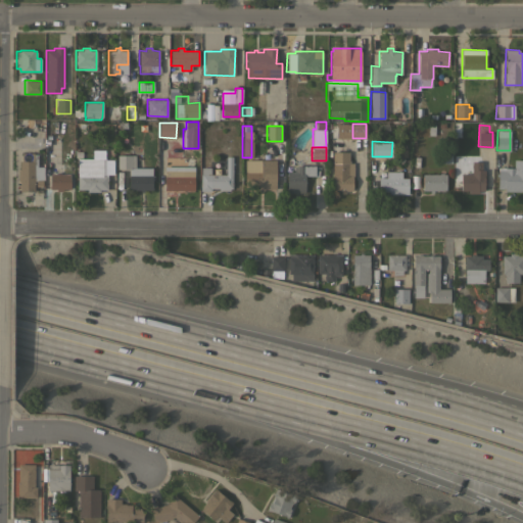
[(194,190),(184,190),(184,192),(164,192),(164,156),(180,156),(180,154),(179,154),(179,150),(181,150),(181,148),(188,148),(188,156),(194,156),(194,165),(194,190)]
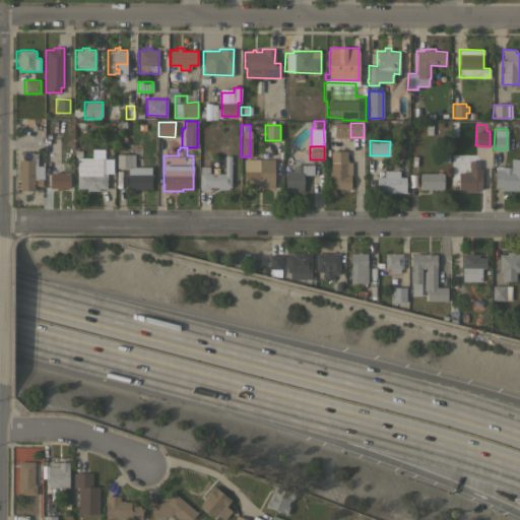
[(330,150),(346,150),(346,159),(348,159),(348,161),(351,161),(351,175),(350,175),(350,189),(343,189),(343,192),(338,192),(338,189),(330,189),(330,150)]
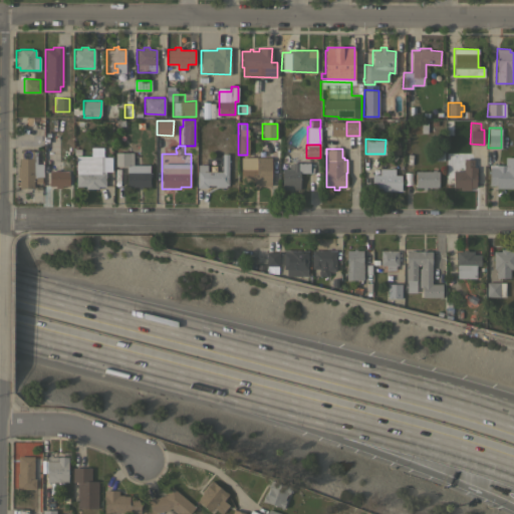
[(19,178),(17,178),(17,167),(19,167),(19,158),(21,158),(21,150),(33,150),(33,152),(36,152),(36,164),(42,164),(42,178),(41,178),(41,183),(35,183),(35,178),(33,178),(33,188),(19,188),(19,178)]
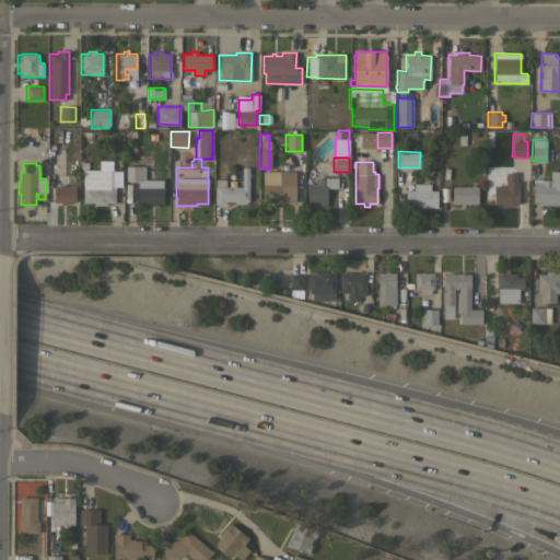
[(126,165),(144,165),(144,179),(126,181),(126,165)]
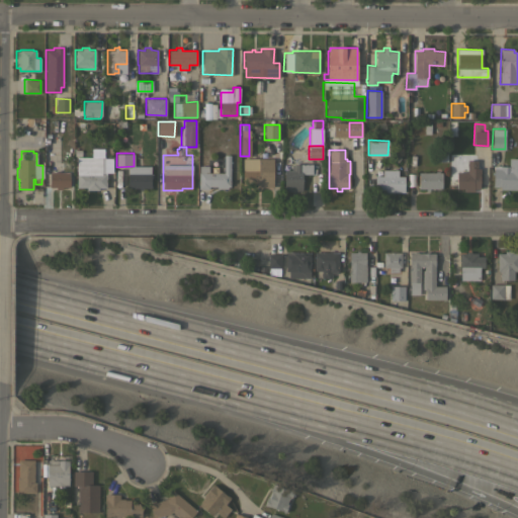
[(198,166),(208,166),(208,172),(224,173),(224,155),(231,155),(230,186),(228,186),(228,188),(217,188),(217,186),(208,186),(208,188),(198,188),(198,166)]
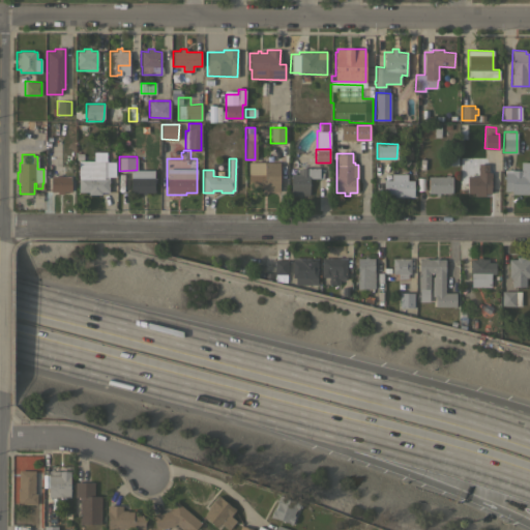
[(110,164),(110,177),(109,177),(109,192),(101,192),(101,194),(88,194),(88,192),(79,192),(79,167),(88,167),(88,160),(104,160),(104,164),(110,164)]
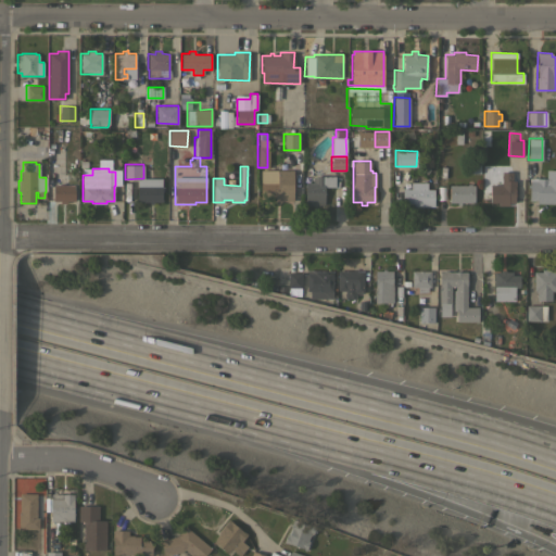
[(293,169),(293,200),(275,201),(275,198),(261,198),(261,169),(293,169)]
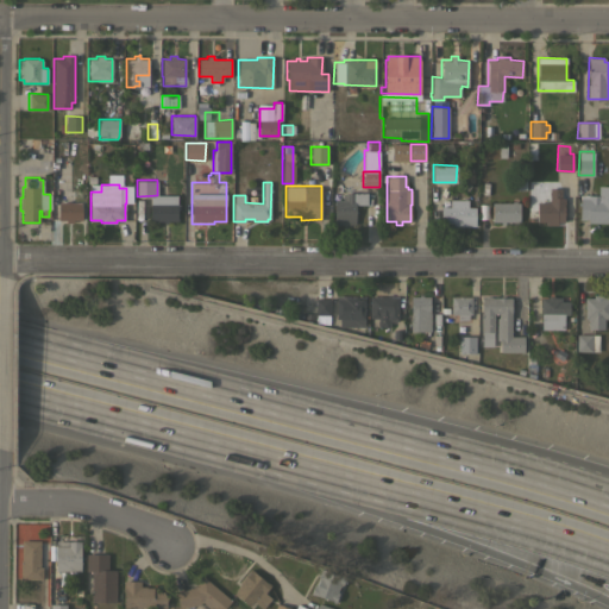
[(608,221),(606,221),(606,223),(588,223),(588,219),(579,218),(579,194),(598,195),(598,186),(608,186),(608,221)]
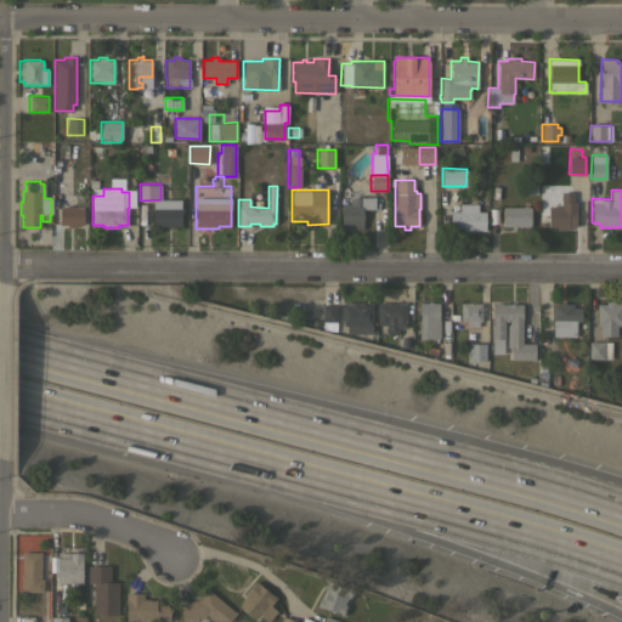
[(374,196),(375,208),(362,209),(362,228),(341,230),(341,203),(350,203),(349,199),(352,199),(352,197),(362,197),(374,196)]
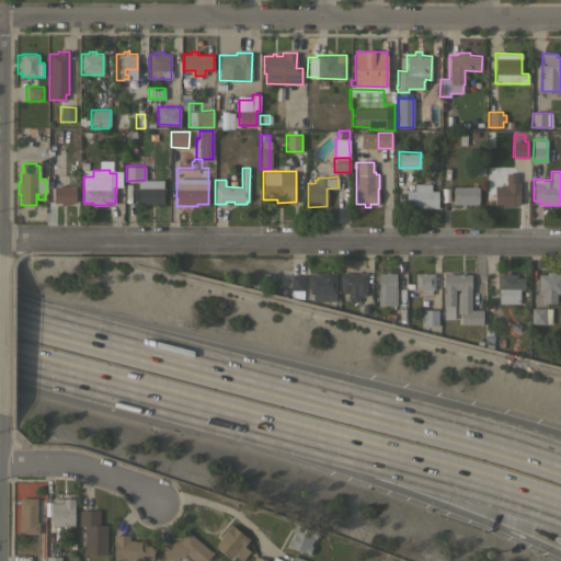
[(491,187),(493,187),(493,180),(518,180),(518,205),(512,205),(512,208),(501,208),(501,205),(490,205),(491,187)]
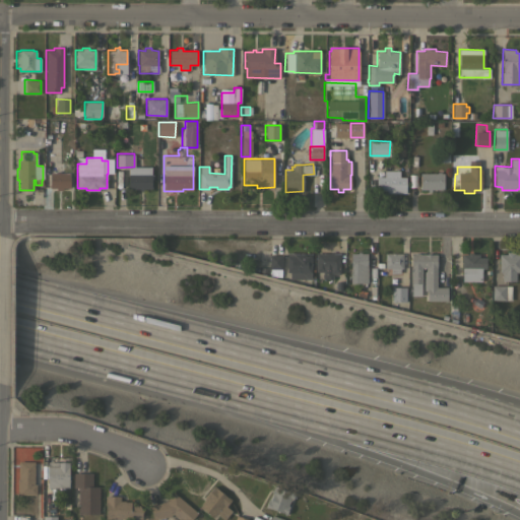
[(151,174),(151,188),(143,188),(143,191),(139,191),(139,188),(128,188),(128,168),(151,168),(151,174)]
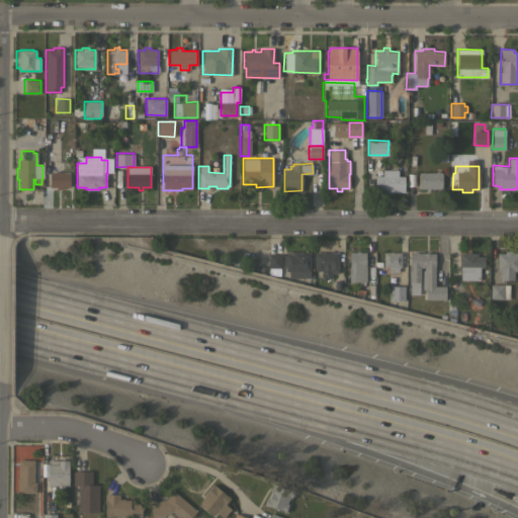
[(398,169),(398,175),(404,175),(404,191),(385,192),(385,189),(374,189),(374,175),(382,175),(382,169),(398,169)]
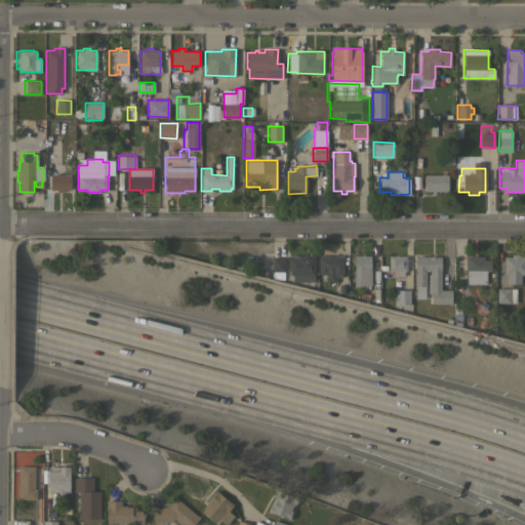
[(441,174),(441,173),(445,173),(445,174),(447,174),(447,191),(435,191),(435,194),(432,194),(432,191),(423,191),(423,174),(441,174)]
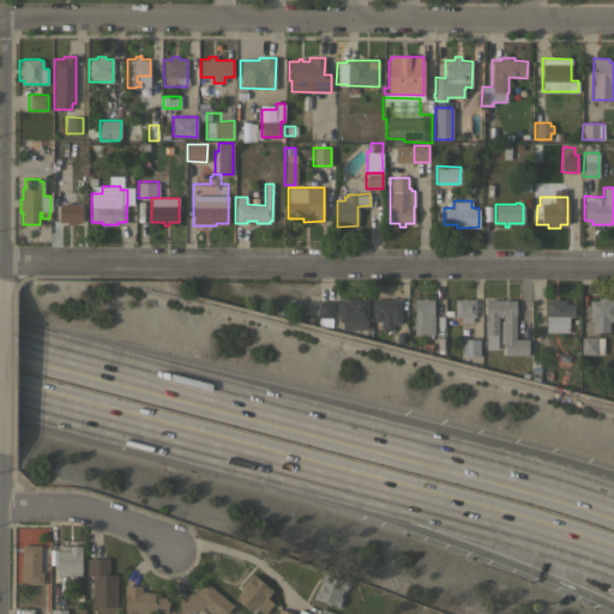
[(59,204),(82,204),(82,222),(73,222),(73,224),(66,224),(66,221),(59,221),(59,204)]
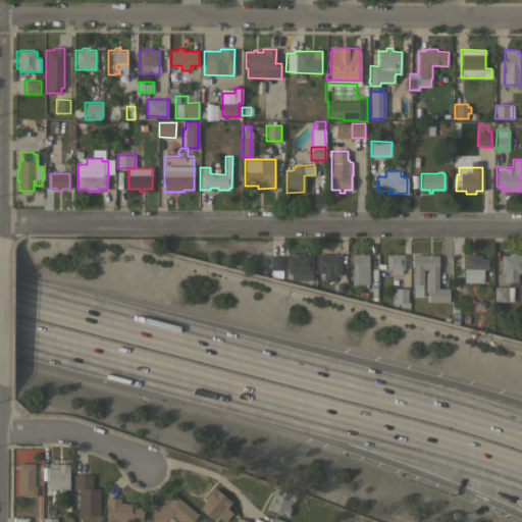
[(316,254),(331,254),(331,252),(334,252),(334,254),(341,254),(341,274),(333,274),(333,279),(324,279),(324,272),(316,272),(316,254)]
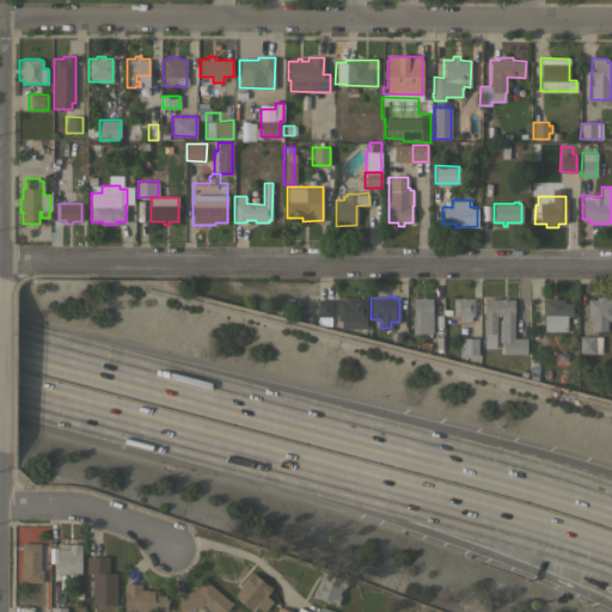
[(421,298),(421,297),(424,297),(424,298),(432,298),(432,314),(432,332),(412,332),(412,298),(421,298)]
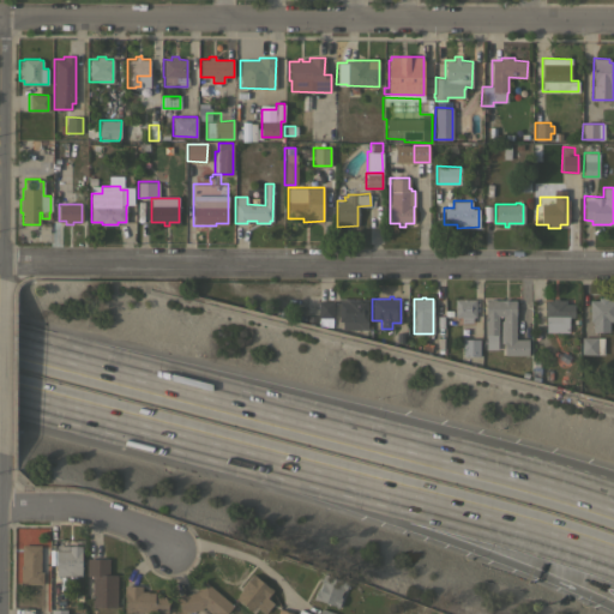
[(546,299),(553,300),(553,298),(558,298),(558,300),(566,300),(566,304),(573,304),(573,317),(569,317),(569,331),(545,331),(545,323),(546,299)]
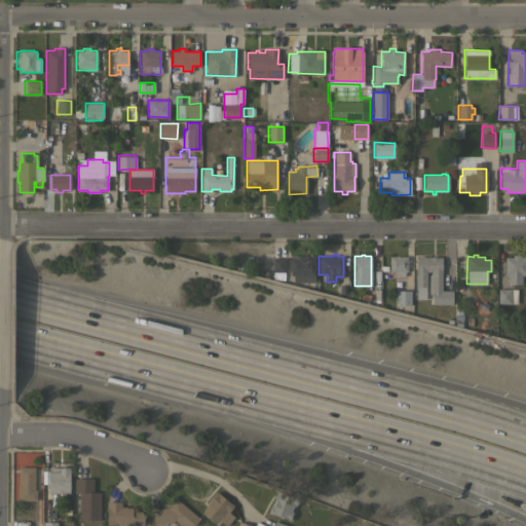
[(504,257),(513,257),(513,255),(519,255),(519,257),(525,257),(525,274),(522,274),(522,284),(508,284),(508,274),(504,274),(504,257)]
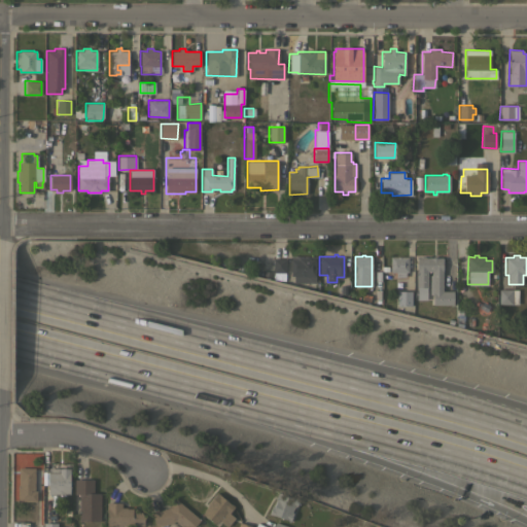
[(315,283),(293,282),(293,275),(290,275),(291,256),(316,256),(315,283)]
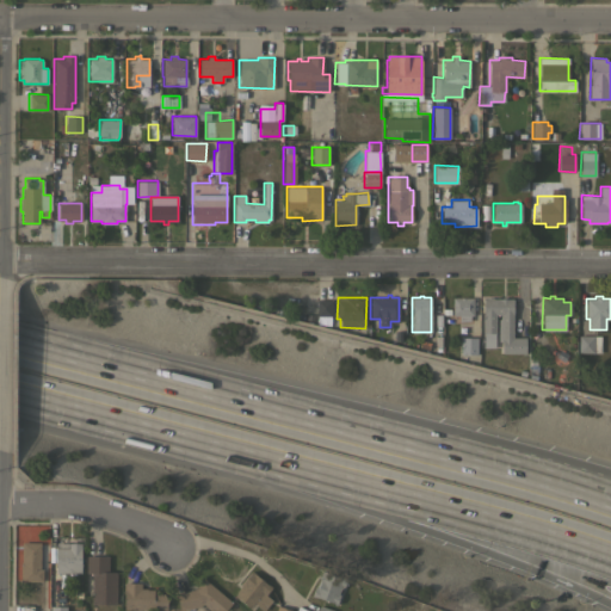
[(452,297),(473,297),(473,315),(470,315),(470,320),(458,320),(458,315),(452,315),(452,297)]
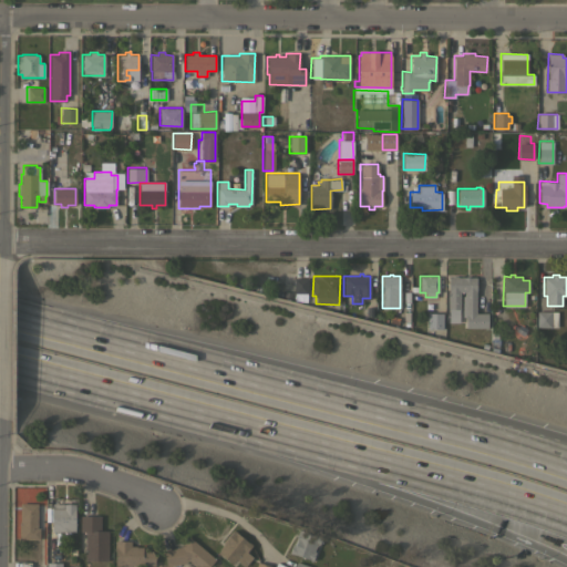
[(449,277),(450,277),(452,276),(456,276),(457,277),(476,277),(476,312),(487,312),(487,328),(465,328),(465,316),(462,316),(462,295),(464,295),(464,291),(460,291),(460,309),(459,309),(459,322),(449,322),(449,308),(449,277)]
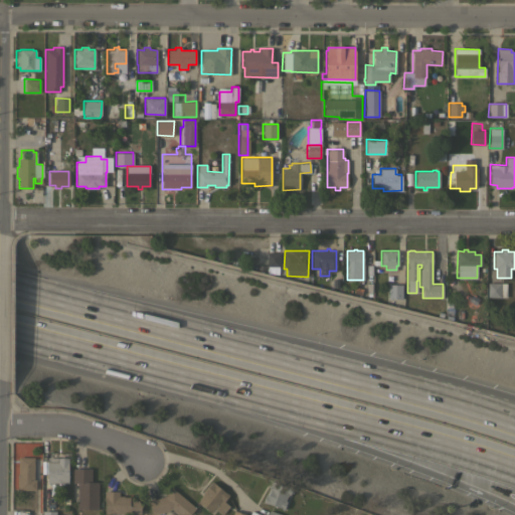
[(280,252),(279,267),(278,277),(267,274),(267,267),(267,252),(280,252)]
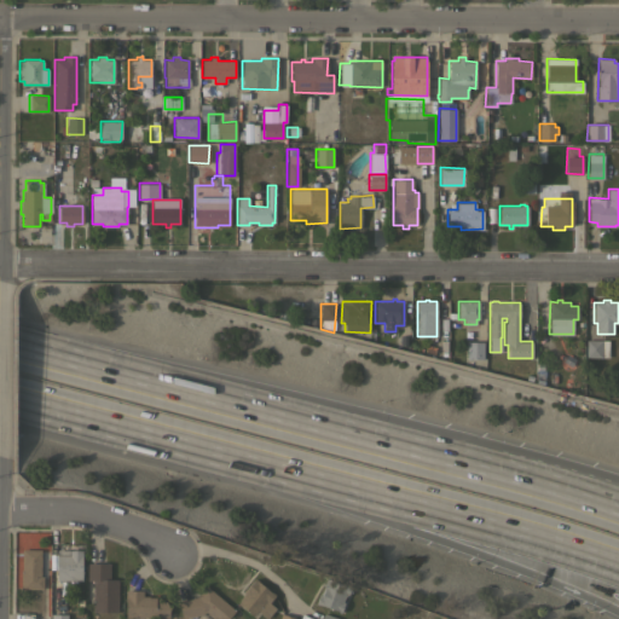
[(586,340),(602,340),(607,340),(608,357),(586,357),(586,340)]
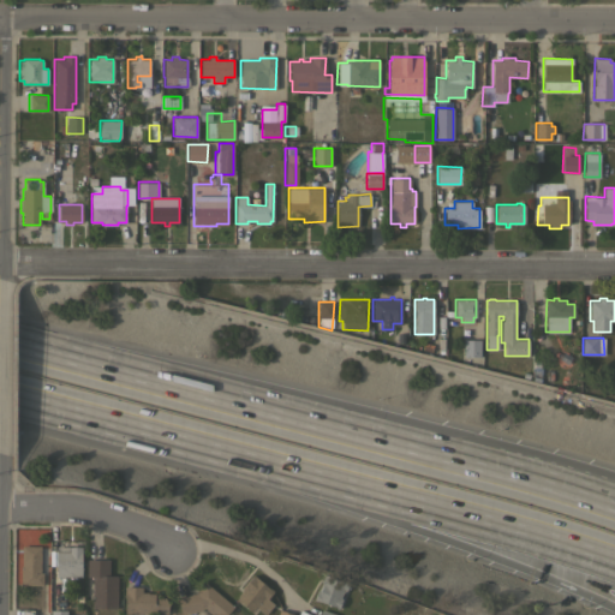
[(481,356),(464,357),(464,340),(481,340),(481,356)]
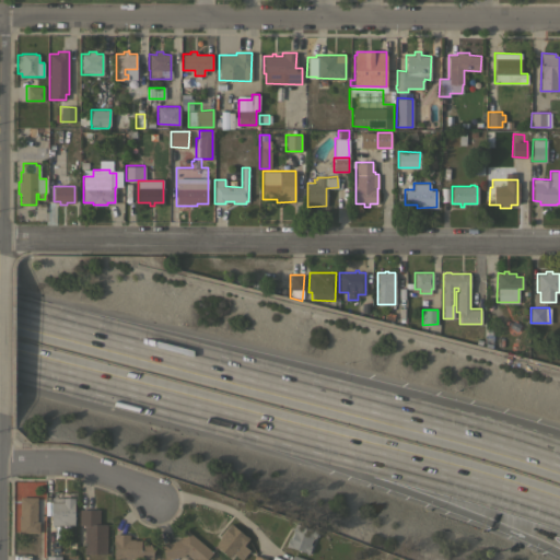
[(19,515),(20,515),(20,497),(37,497),(37,505),(44,505),(44,523),(39,523),(39,533),(19,533),(19,515)]
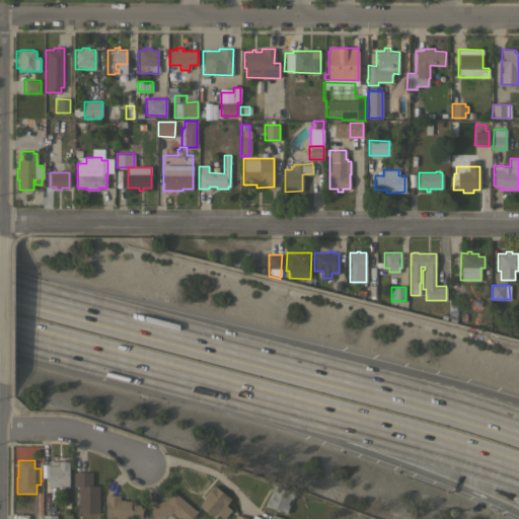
[(48,487),(48,461),(69,461),(69,487),(48,487)]
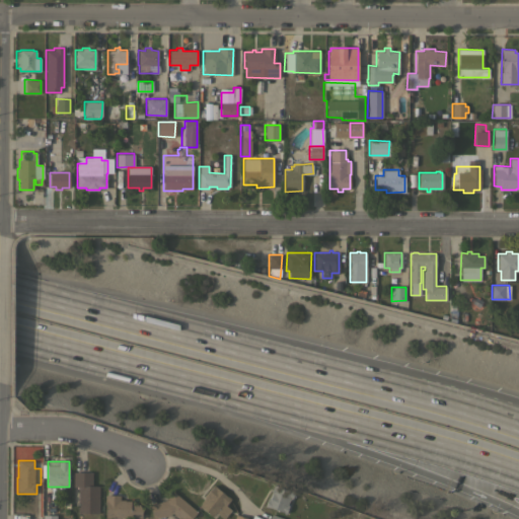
[(78,487),(73,487),(73,471),(92,471),(92,486),(98,486),(98,513),(78,513),(78,487)]
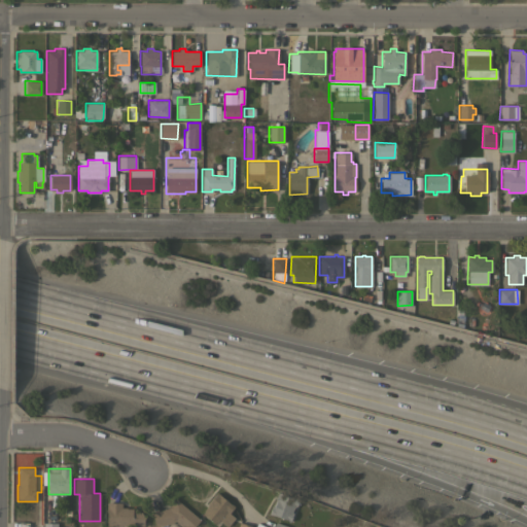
[(202,514),(204,511),(204,510),(208,504),(207,504),(217,492),(219,493),(218,494),(231,503),(234,505),(229,513),(235,518),(227,526),(219,520),(215,524),(202,514)]
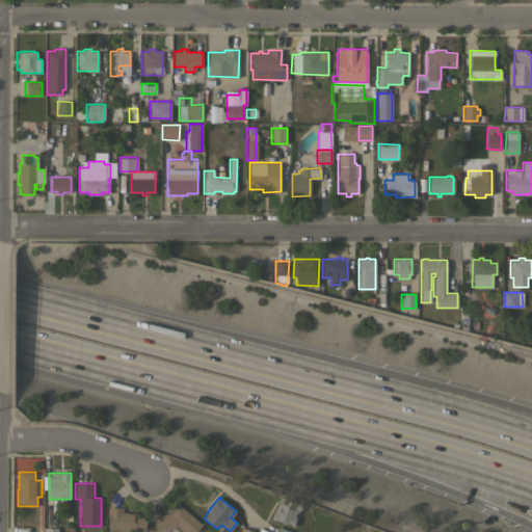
[(297,503),(297,502),(301,504),(299,510),(298,510),(297,512),(296,512),(294,516),(296,517),(293,526),(290,525),(274,519),(273,520),(271,519),(274,510),(275,510),(281,497),(297,503)]
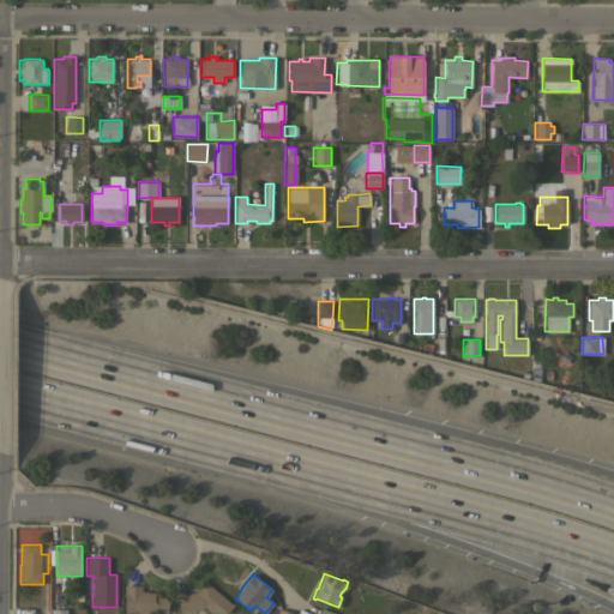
[(202,607),(203,608),(188,612),(188,611),(181,613),(176,596),(197,591),(196,590),(198,588),(199,589),(205,582),(233,605),(227,613),(211,613),(205,607),(202,607)]
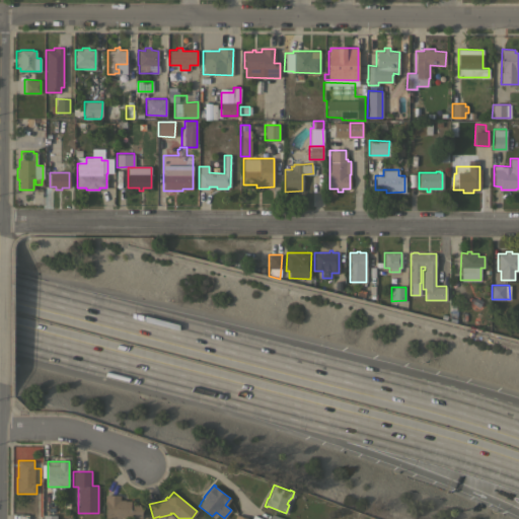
[(104,517),(105,495),(120,495),(120,499),(125,500),(125,501),(130,501),(130,504),(139,504),(141,518),(104,517)]
